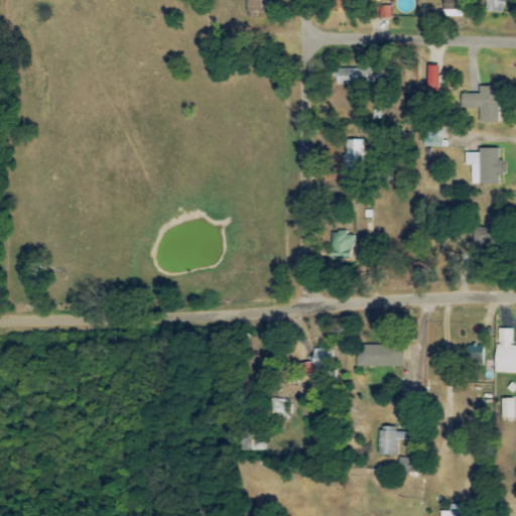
[(359,11),(359,0),(331,0),(332,11),(359,11)]
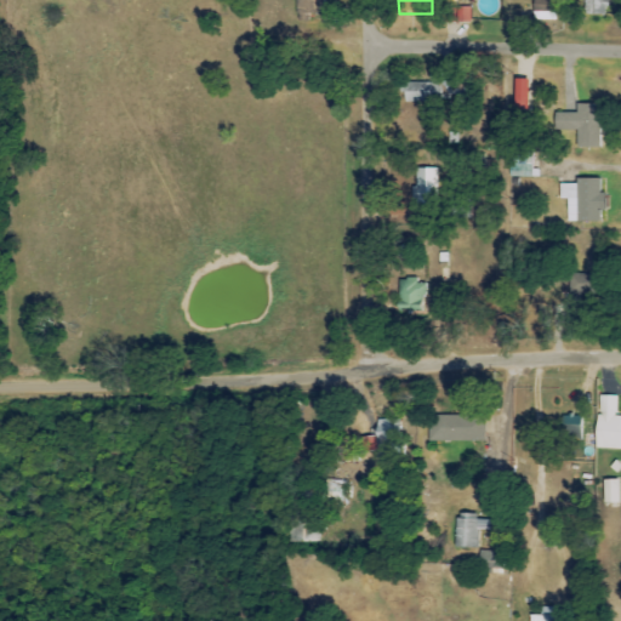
[(462,7),(461,0),(440,0),(442,23),(469,22),(469,7),(462,7)]
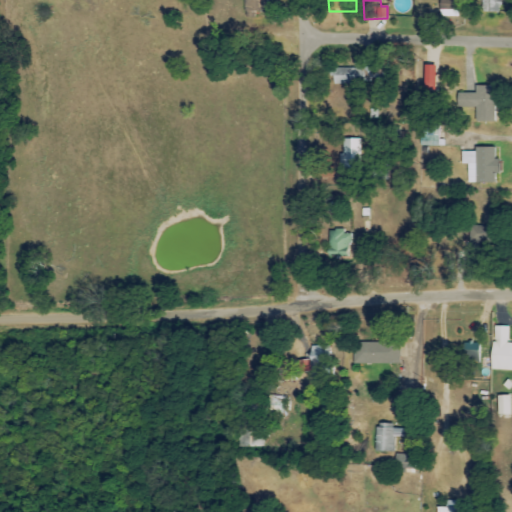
[(501,13),(501,0),(483,0),(483,12),(501,13)]
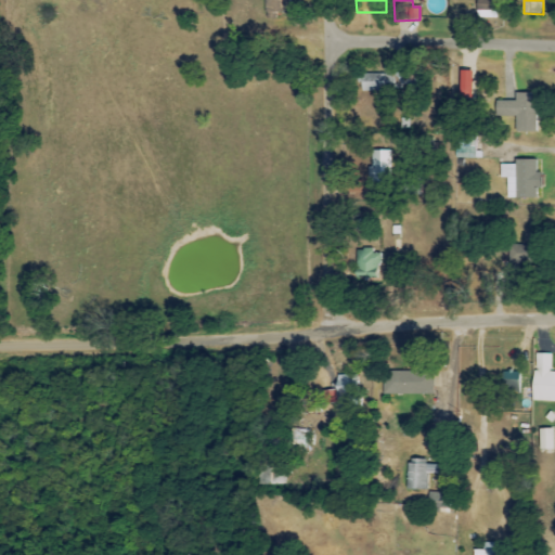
[(395,74),(360,74),(361,92),(395,91),(395,74)]
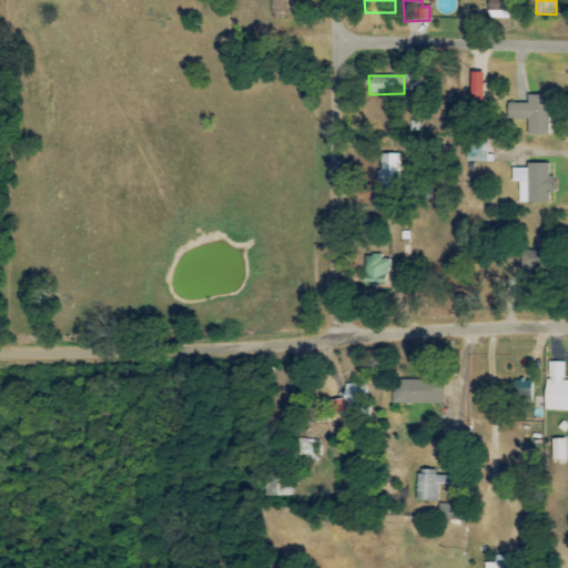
[(527,135),(548,135),(548,97),(526,95),(526,104),(509,103),(508,120),(527,120),(527,135)]
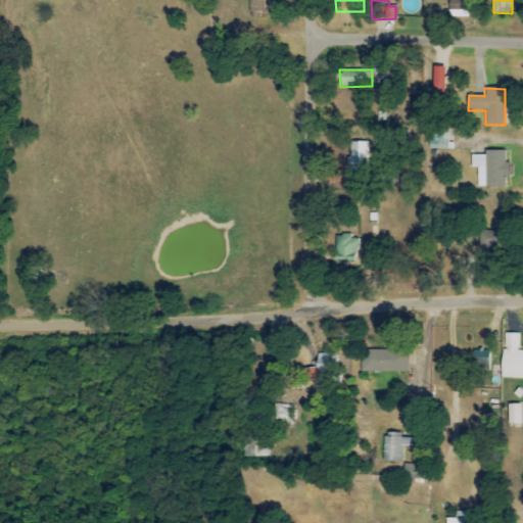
[(428,149),(447,150),(447,130),(429,130),(428,149)]
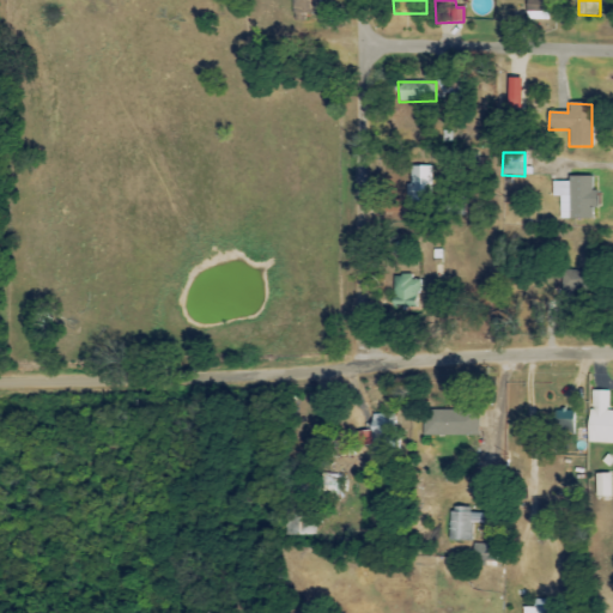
[(432,167),(408,167),(408,202),(431,202),(432,167)]
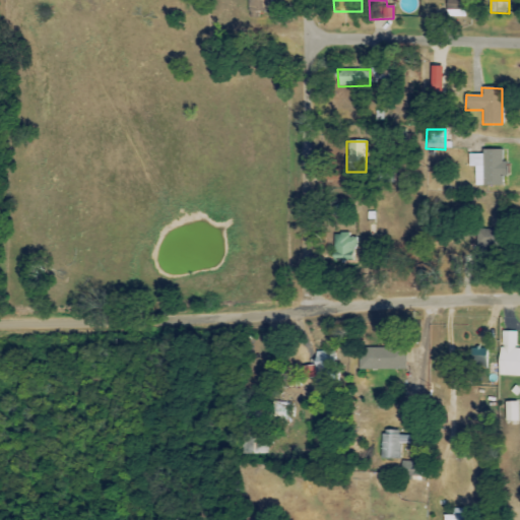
[(501,149),(480,150),(480,154),(468,154),(468,167),(474,167),(474,186),(505,185),(504,161),(502,161),(501,149)]
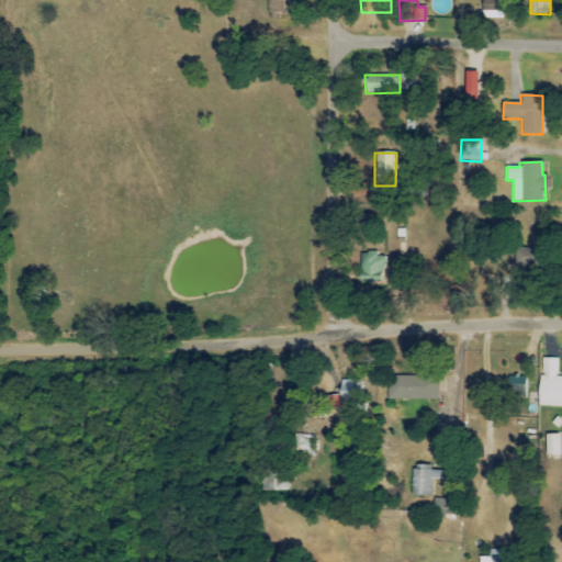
[(537,249),(516,248),(516,266),(536,267),(537,249)]
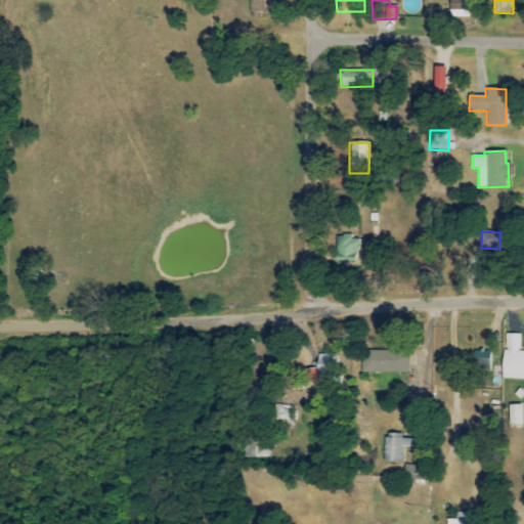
[(335,236),(335,260),(342,260),(342,264),(357,264),(357,235),(335,236)]
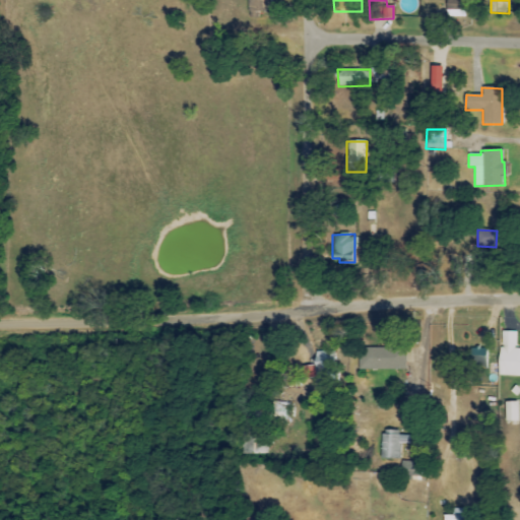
[(516,332),(500,332),(499,376),(519,376),(519,348),(516,349),(516,332)]
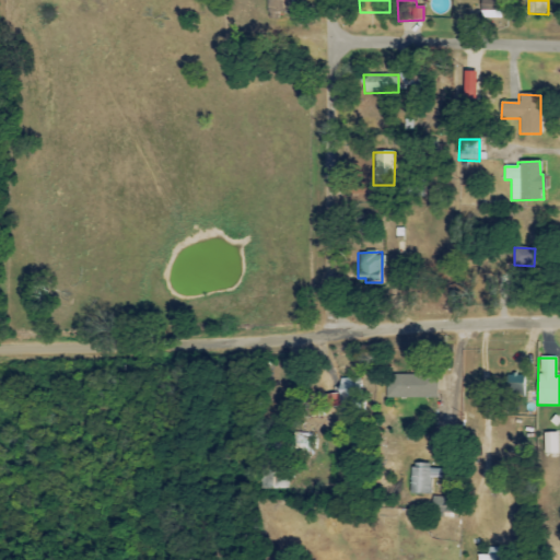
[(436,399),(438,376),(392,375),(392,398),(436,399)]
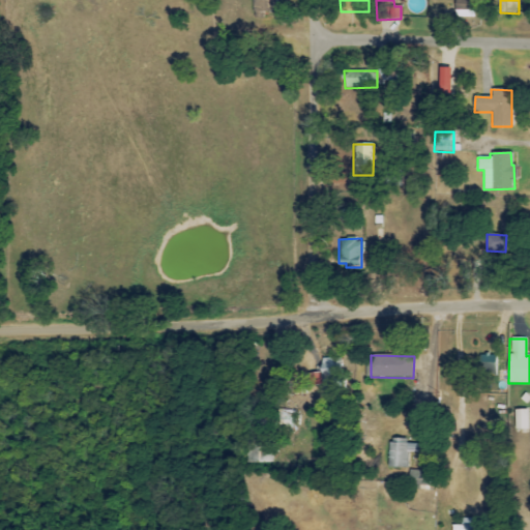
[(497,355),(477,355),(477,374),(496,375),(497,355)]
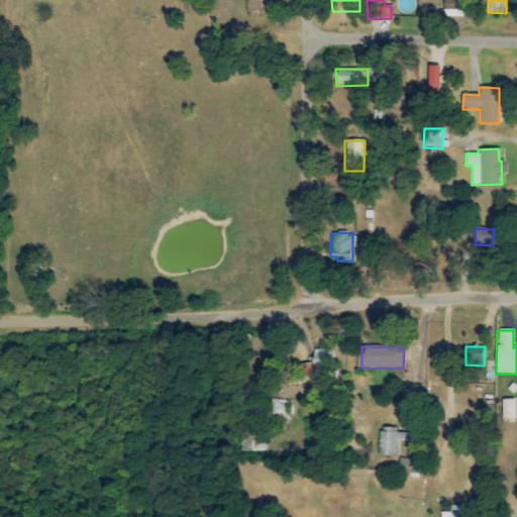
[(281,367),(282,385),(299,384),(299,377),(314,376),(315,380),(320,380),(321,385),(332,384),(330,349),(311,350),(312,365),(281,367)]
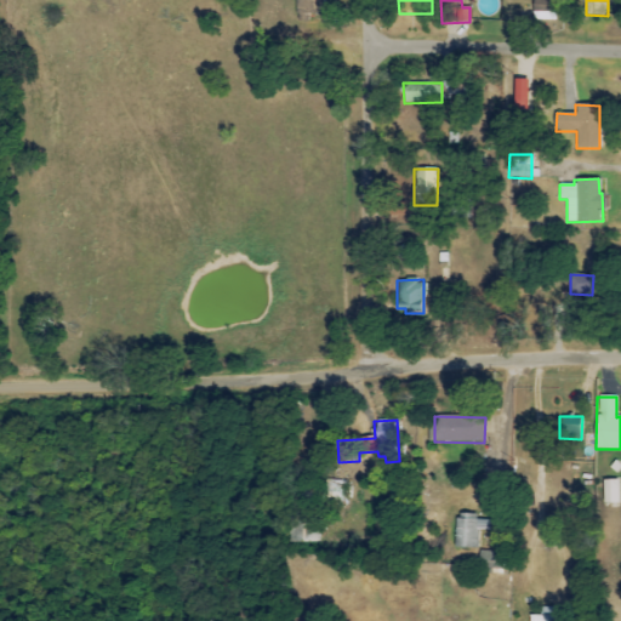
[(343,505),(346,482),(329,479),(326,502),(343,505)]
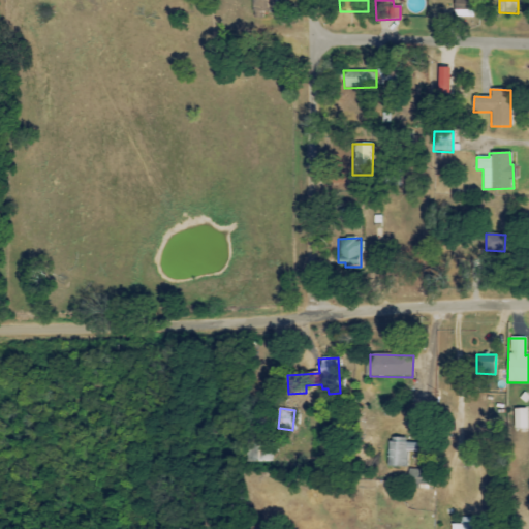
[(526,429),(526,409),(514,409),(514,429),(526,429)]
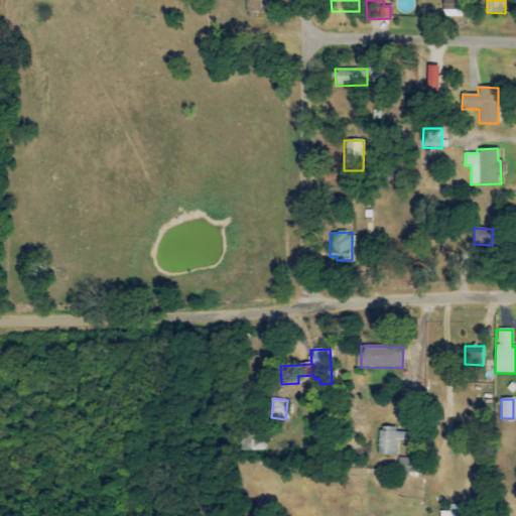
[(244,450),(268,450),(266,405),(251,406),(252,413),(243,413),(244,450)]
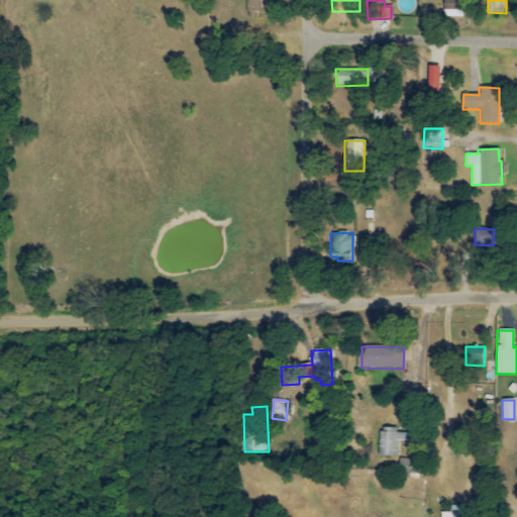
[(379,430),(379,456),(398,457),(399,441),(407,442),(408,433),(397,433),(397,430),(379,430)]
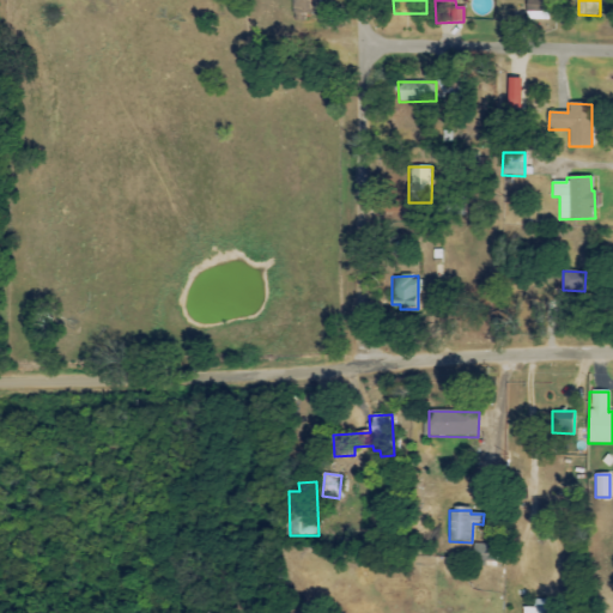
[(472,560),(496,562),(496,545),(473,544),(472,560)]
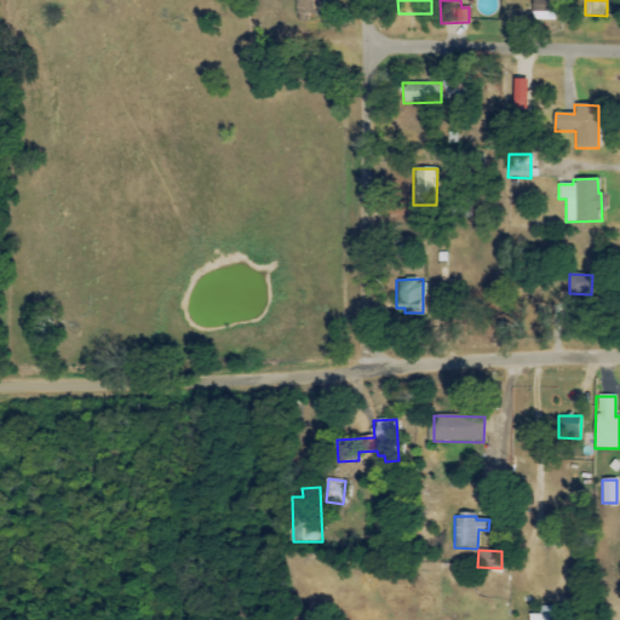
[(528,619),(551,619),(551,607),(540,607),(541,615),(529,615),(528,619)]
